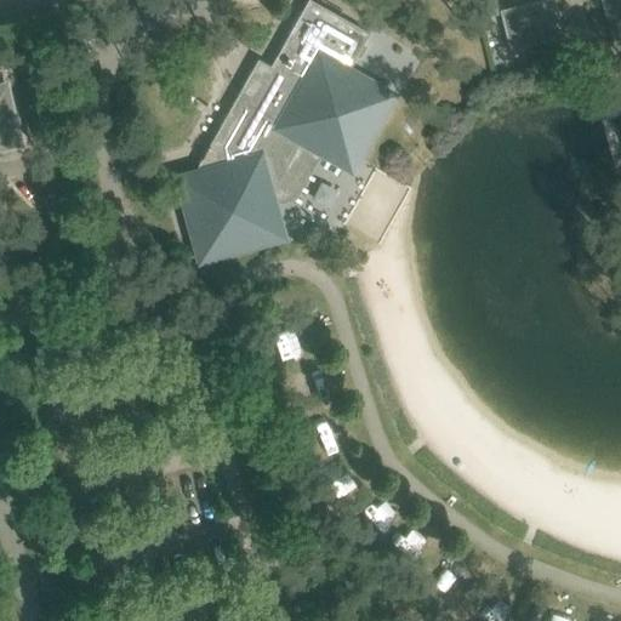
[(195,166),(174,172),(199,261),(288,237),(279,203),(294,199),(319,154),(352,174),(399,92),(351,64),(369,33),(311,0),(307,0),(271,66),(257,58),(195,166)]
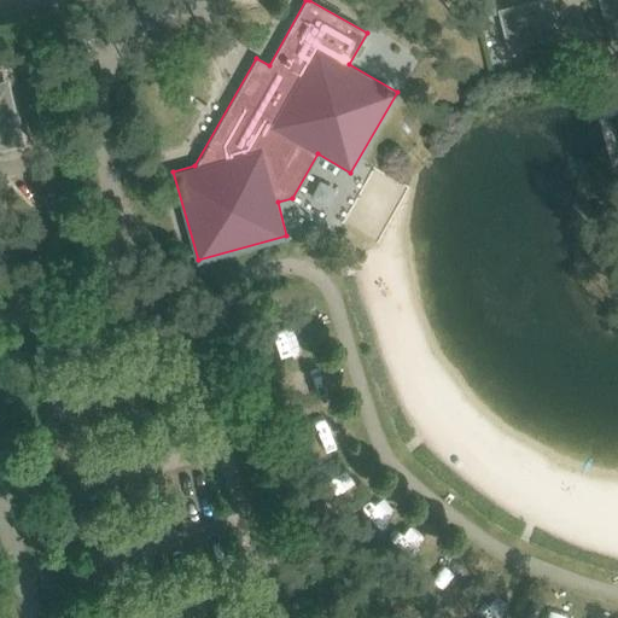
[(493,0),(476,0),(479,17),(496,13),(493,0)]
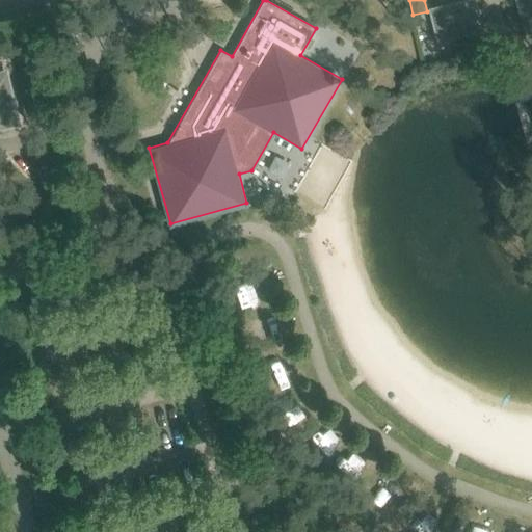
[(474,0),(464,0),(429,8),(437,42),(482,30),(474,0)]
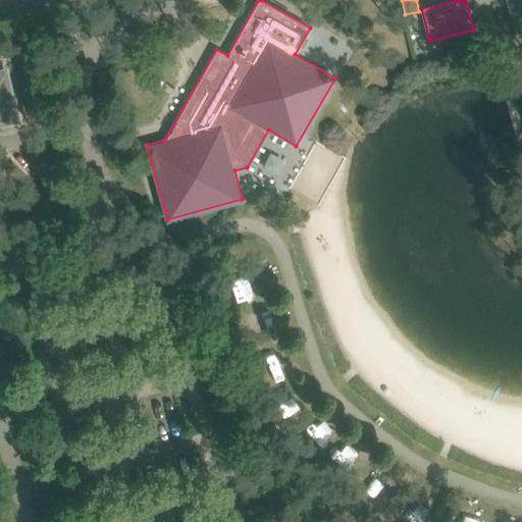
[(521,0),(506,0),(513,24),(521,22),(521,0)]
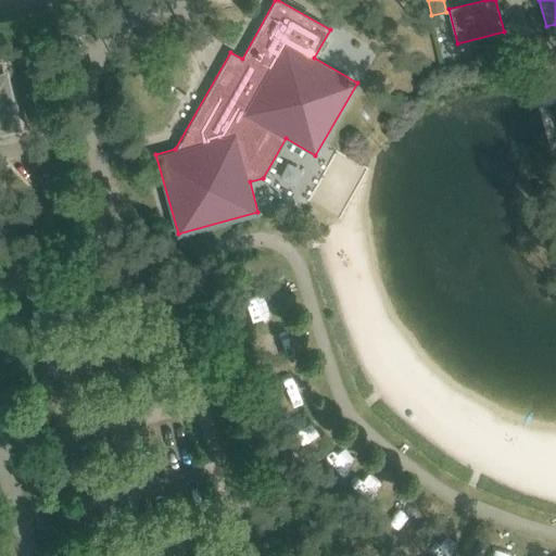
[(0,133),(19,129),(9,86),(3,87),(0,85),(0,133)]
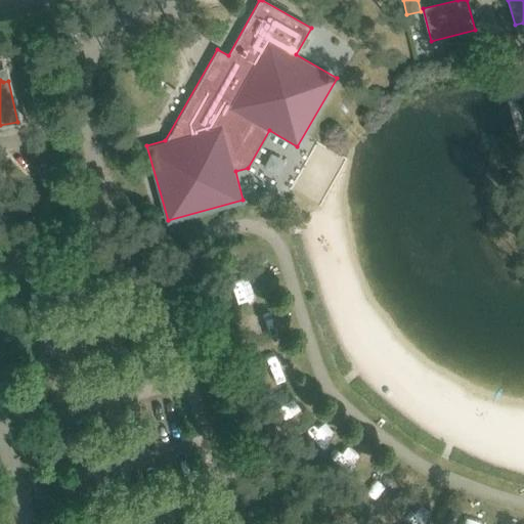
[(40,106),(38,97),(22,100),(24,111),(40,106)]
